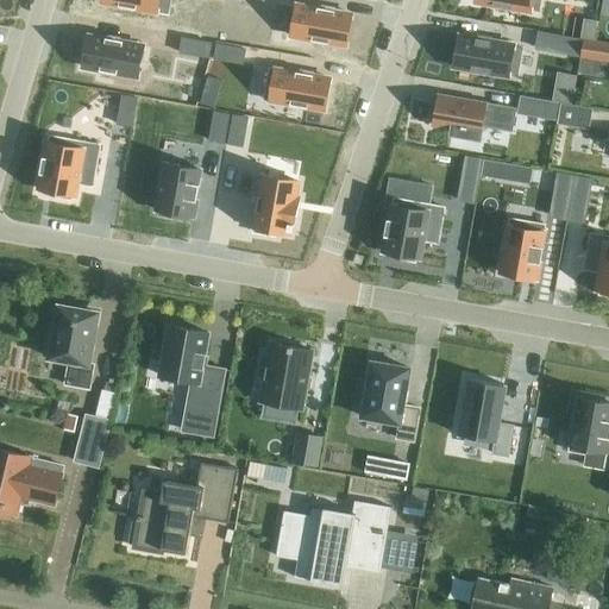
[(101,0),(102,2),(168,14),(170,0),(101,0)]
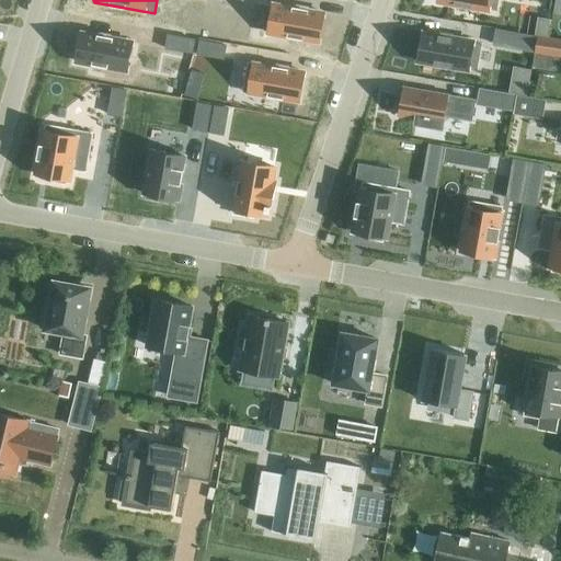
[(437,0),(437,2),(489,11),(489,9),(495,10),(496,0),(437,0)]
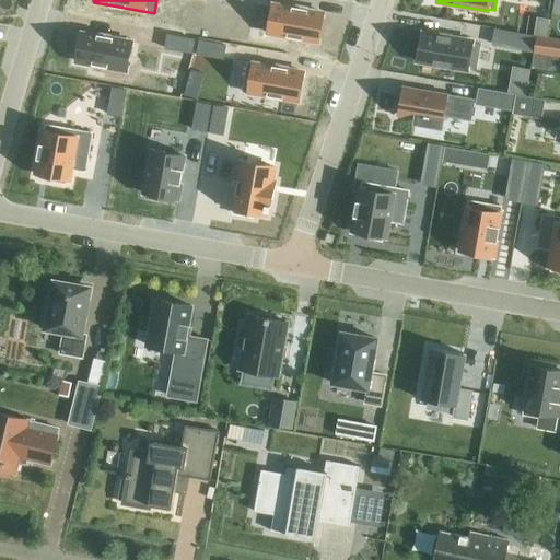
[(272,4),(268,33),(318,42),(323,13),(272,4)]
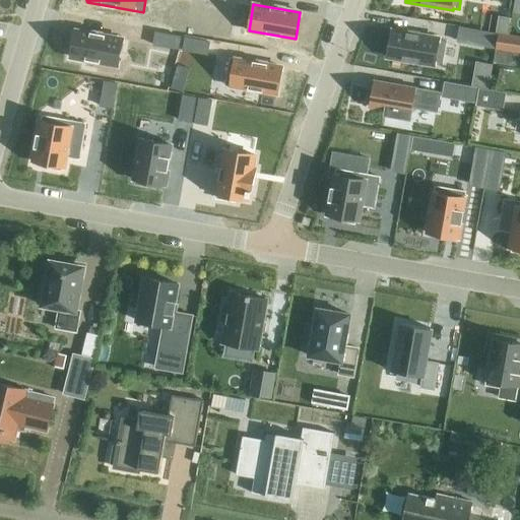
[(75,30),(71,57),(118,65),(122,40),(75,30)]
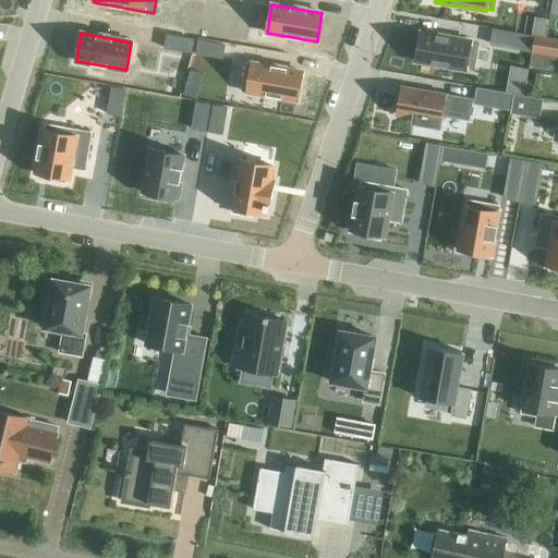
[(421,33),(415,61),(465,70),(466,68),(473,69),(477,45),(471,44),(471,41),(421,33)]
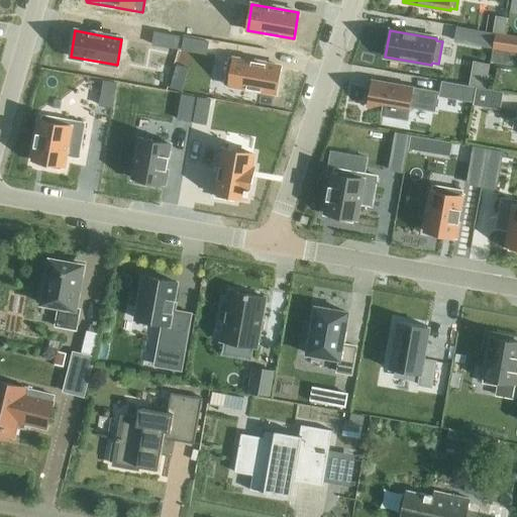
[(154,32),(152,44),(177,48),(179,36),(154,32)]
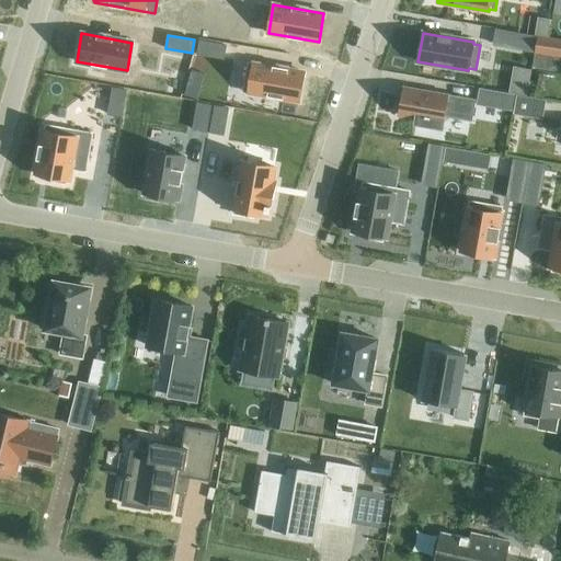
[(560,41),(537,37),(533,66),(545,68),(547,55),(560,57),(560,41)]
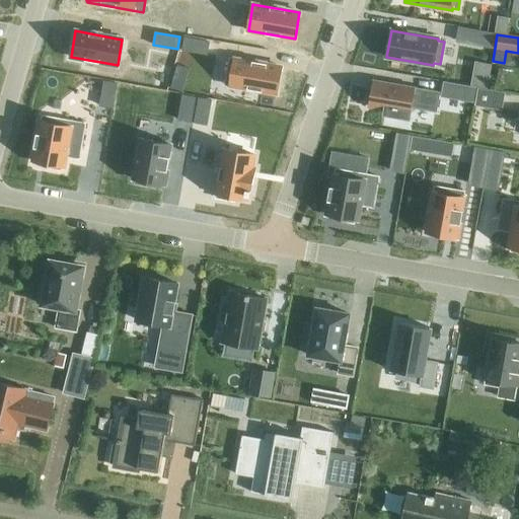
[(184,38),(182,50),(206,54),(209,42),(184,38)]
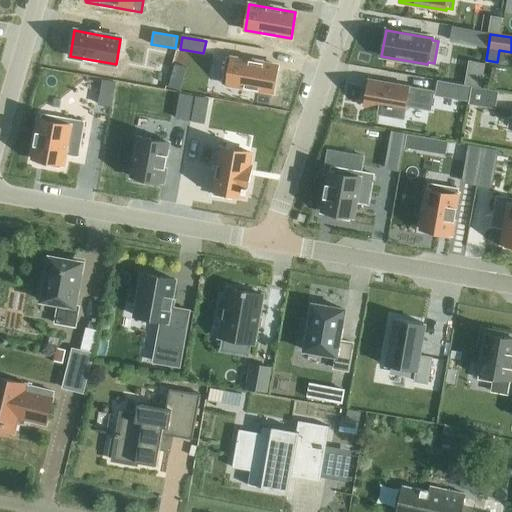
[(226,57),(222,83),(273,92),(277,66),(226,57)]
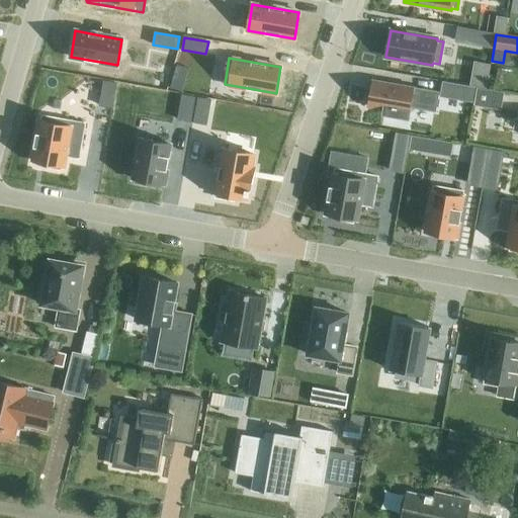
[(103,81),(99,105),(111,107),(115,83),(103,81)]
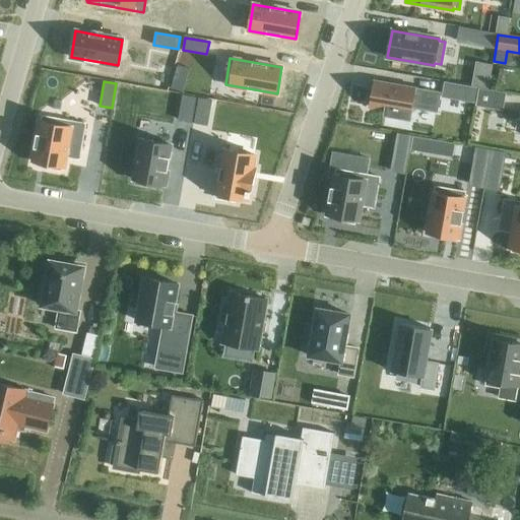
[(369,90),(368,96),(371,100),(370,108),(385,111),(385,114),(409,118),(410,109),(435,113),(436,106),(438,93),(374,82),(373,88),(369,90)]
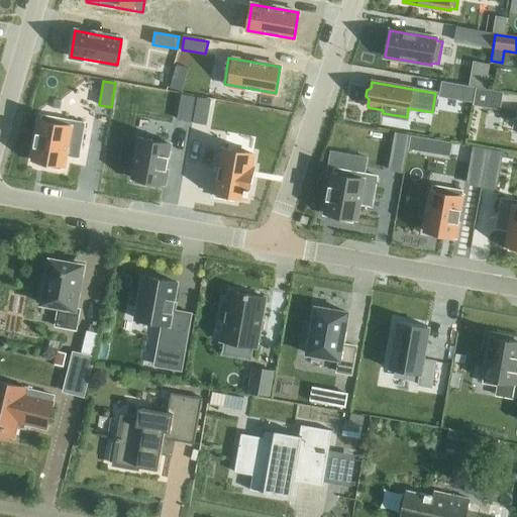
[(471,101),(473,88),(463,86),(461,100),(471,101)]
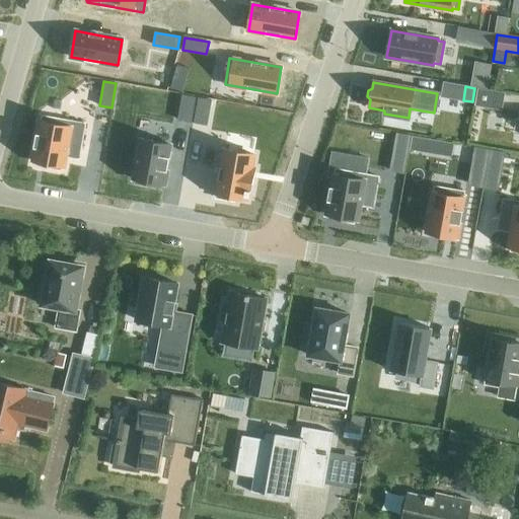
[(478,88),(475,104),(502,109),(505,92),(478,88)]
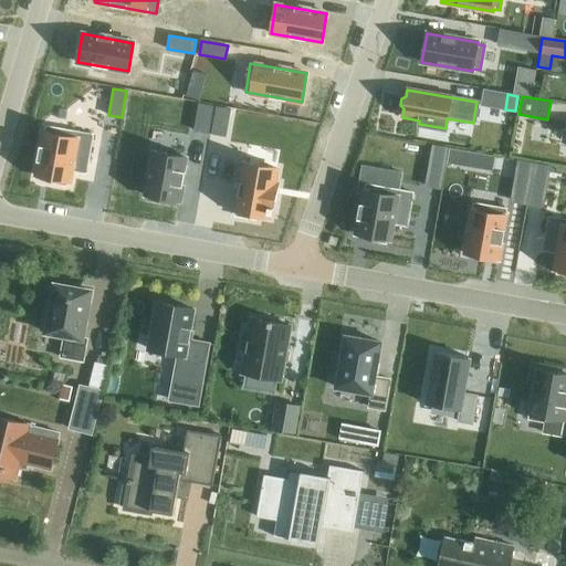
[(199,104),(194,130),(208,133),(212,106),(199,104)]
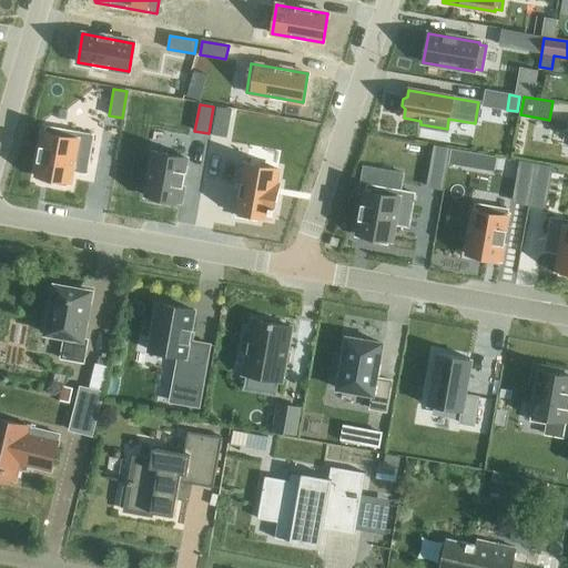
[(217,108),(213,134),(226,137),(231,110),(217,108)]
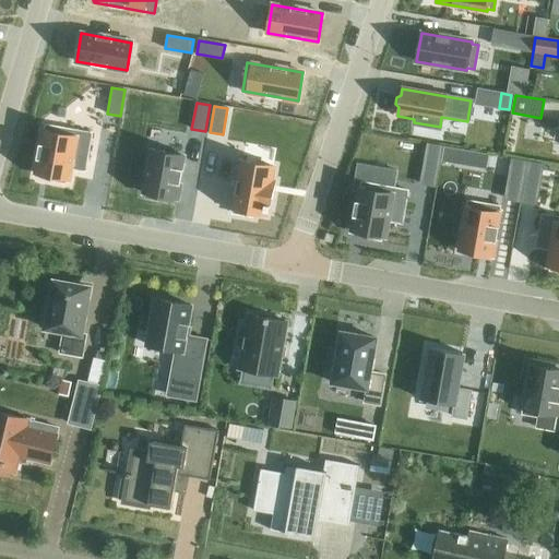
[(36,170),(35,174),(48,176),(51,177),(50,181),(64,183),(66,179),(69,180),(71,168),(85,171),(92,133),(45,125),(42,145),(40,144),(36,170)]
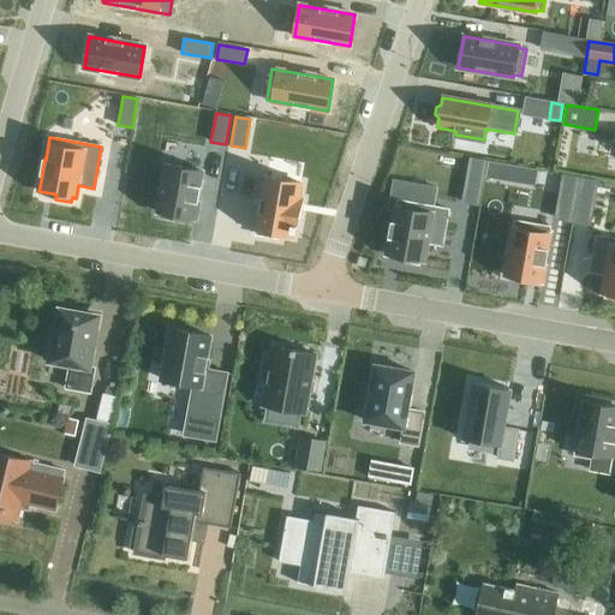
[(166,166),(157,213),(180,216),(195,219),(196,215),(201,186),(199,186),(202,172),(166,166)]
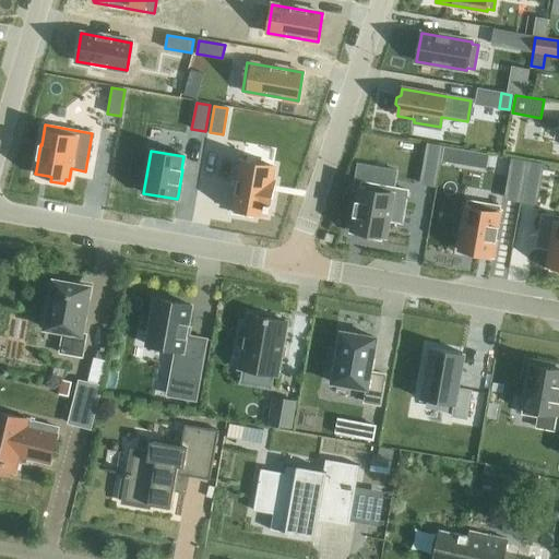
[(240,162),(232,214),(252,217),(253,213),(264,215),(265,210),(269,211),(274,181),(271,181),(273,166),(240,162)]
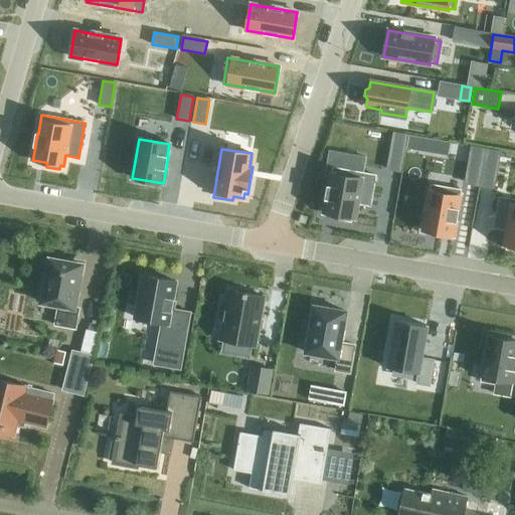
[(328,184),(322,211),(338,214),(336,217),(349,219),(350,215),(353,216),(355,201),(369,204),(374,175),(332,167),(329,184),(328,184)]
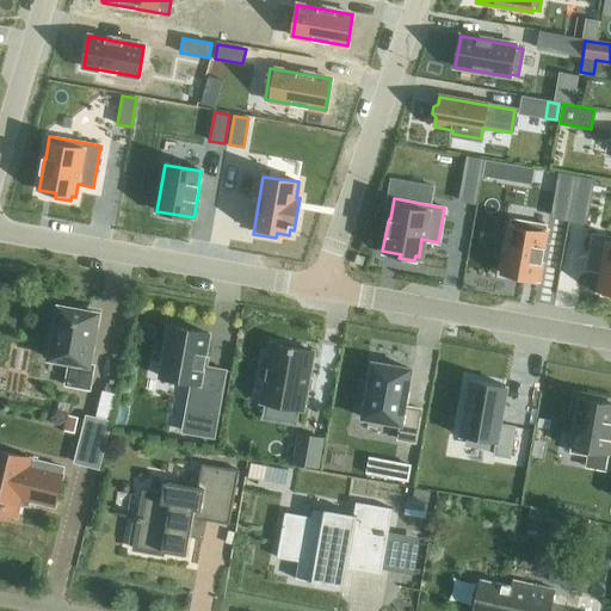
[(511,220),(501,273),(524,278),(538,281),(539,276),(544,248),(542,248),(547,226),(511,220)]
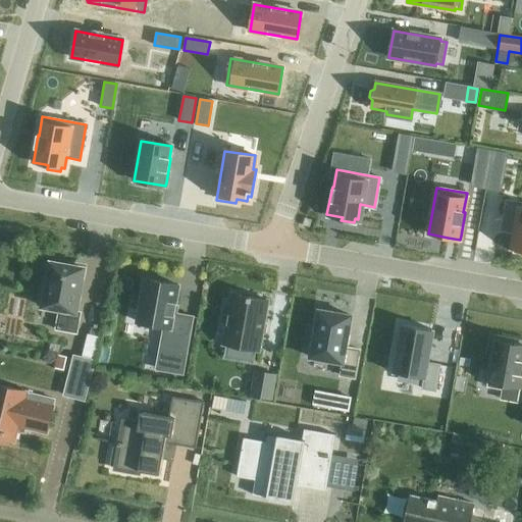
[(521,202),(506,200),(500,230),(514,232),(511,248),(514,249),(514,251),(521,253),(521,202)]
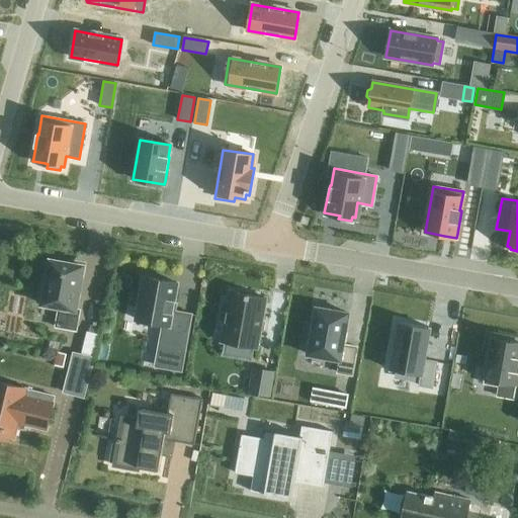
[(79,310),(75,310),(83,266),(49,260),(41,305),(59,308),(56,327),(76,330),(79,310)]
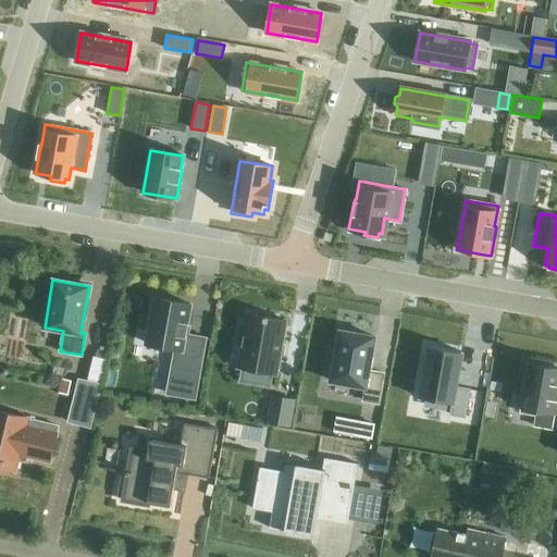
[(194,302),(158,296),(148,343),(177,347),(174,366),(189,369),(185,395),(198,397),(207,335),(187,332),(194,302)]
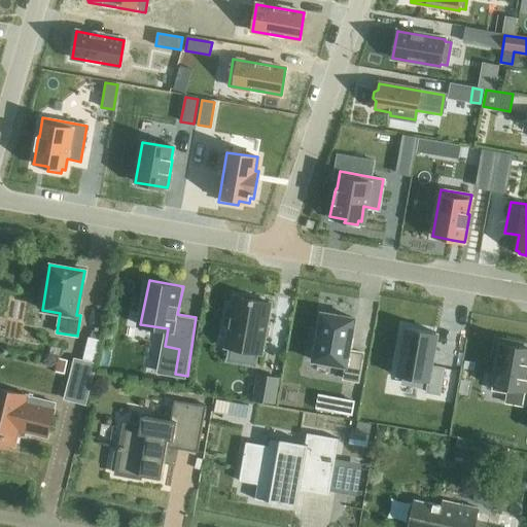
[(226,307),(223,325),(229,326),(225,348),(260,353),(270,304),(234,297),(233,308),(226,307)]
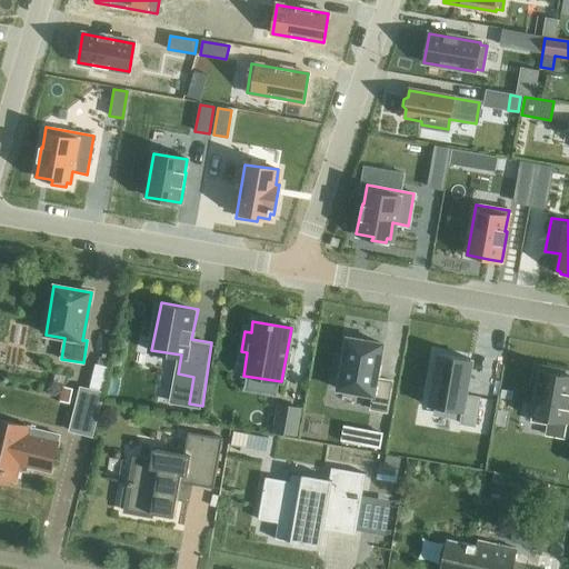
[(347,338),(337,390),(373,396),(371,409),(387,412),(392,381),(377,379),(382,345),(347,338)]
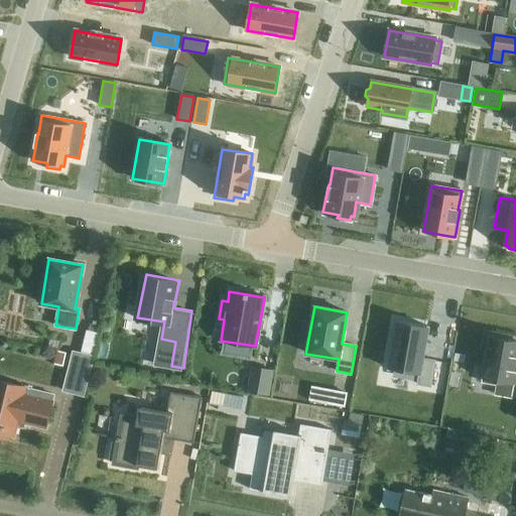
[(397,321),(388,369),(418,374),(417,384),(430,386),(434,361),(423,359),(428,327),(397,321)]
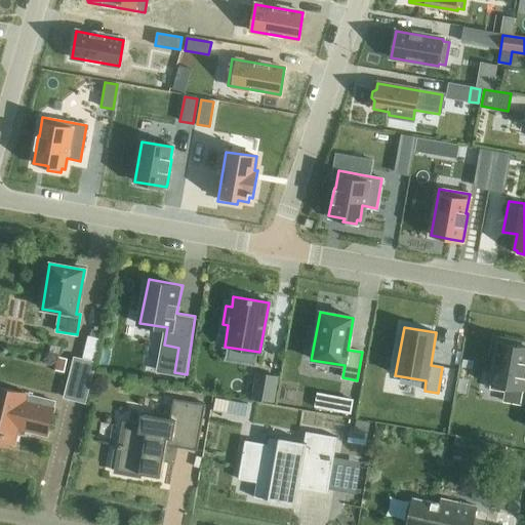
[(88,336),(83,357),(95,360),(101,339),(88,336)]
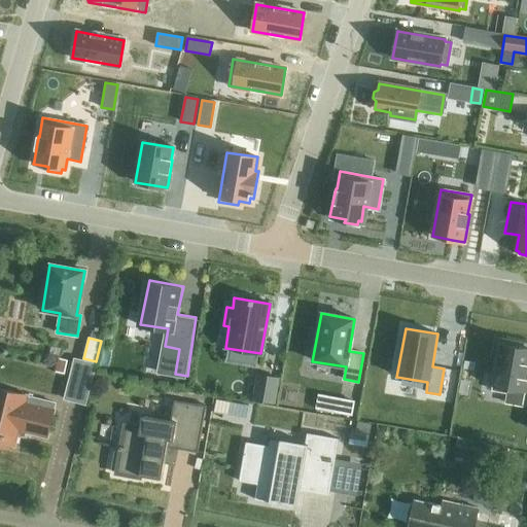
[(500,345),(492,390),(524,395),(526,378),(526,353),(520,352),(520,348),(500,345)]
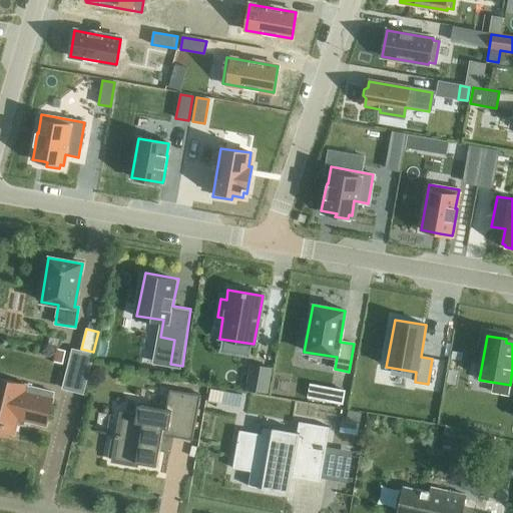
[(62,388),(82,393),(92,354),(72,350),(62,388)]
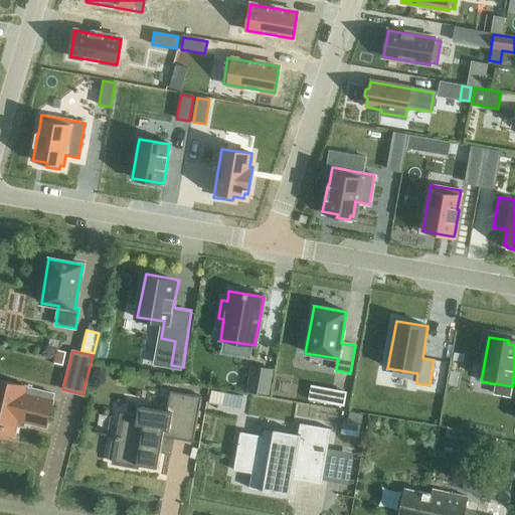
[(250,366),(246,390),(267,394),(271,370),(250,366)]
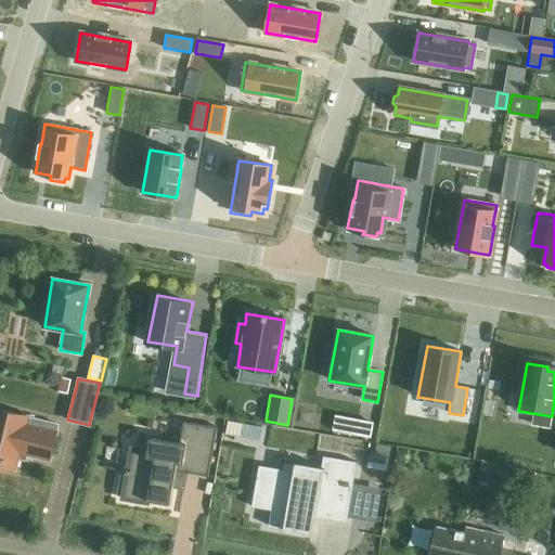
[(0,465),(14,469),(18,452),(49,460),(56,433),(56,431),(57,425),(28,416),(4,411),(0,409),(0,465)]
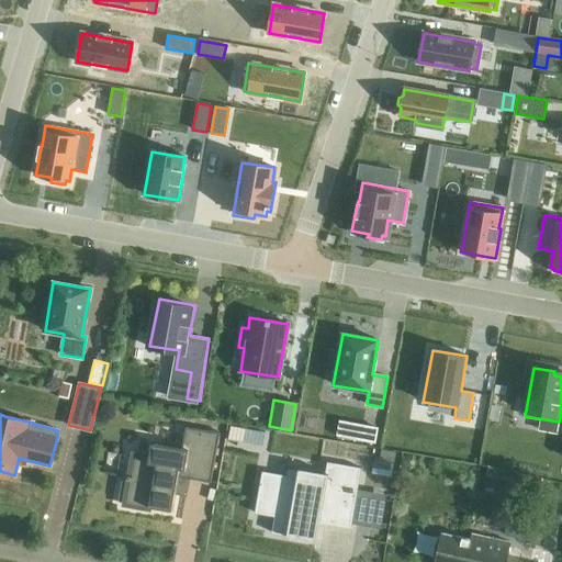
[(210,482),(220,433),(184,426),(181,449),(150,444),(148,456),(132,452),(126,483),(122,482),(119,498),(124,499),(123,505),(149,509),(149,507),(171,512),(178,476),(210,482)]
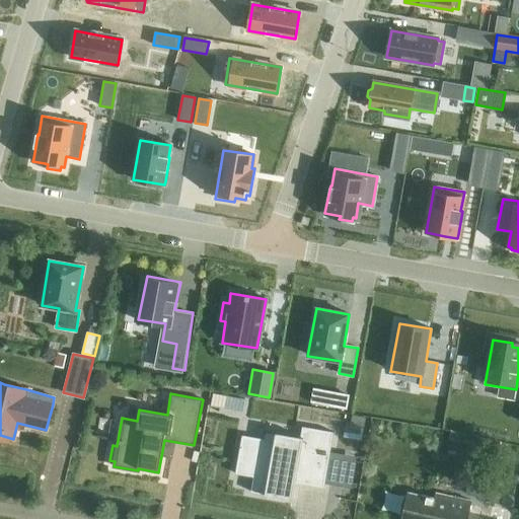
[(291,496),(296,467),(325,472),(334,432),(302,427),(300,439),(266,433),(264,439),(241,435),(235,469),(253,472),(251,489),(291,496)]
